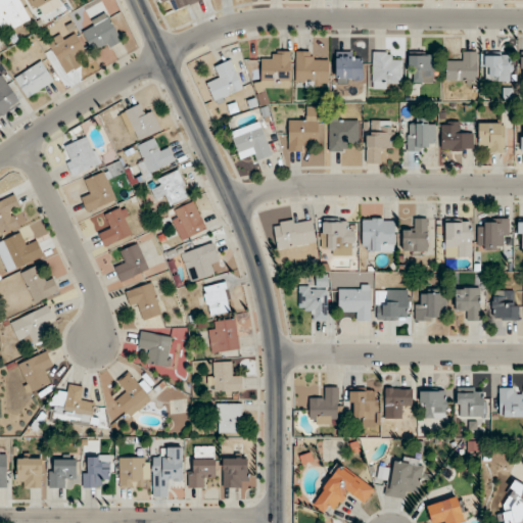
[(0,0),(0,28),(3,34),(30,20),(18,0),(0,0)]
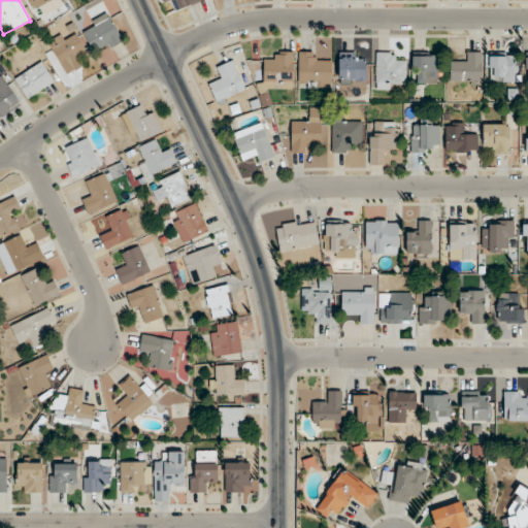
[(27,0),(32,9),(51,0),(27,0)]
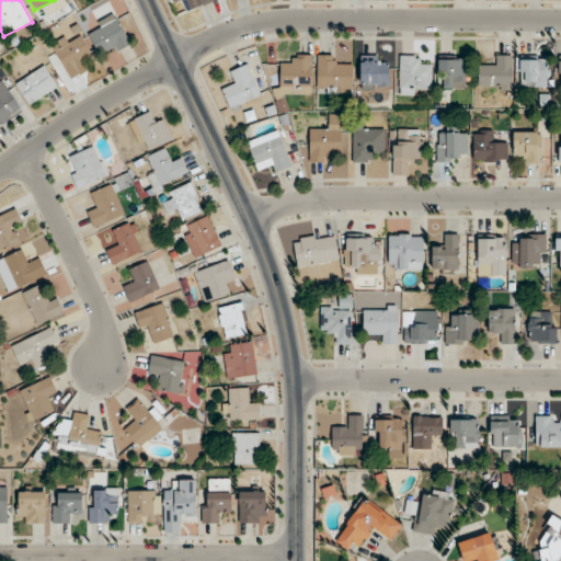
[(172,0),(174,3),(181,0),(182,0),(187,12),(218,0),(172,0)]
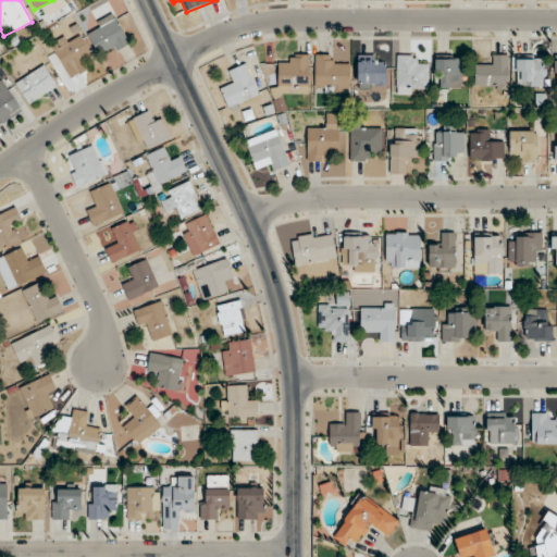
[(131,44),(115,19),(87,35),(97,51),(107,46),(111,54),(131,44)]
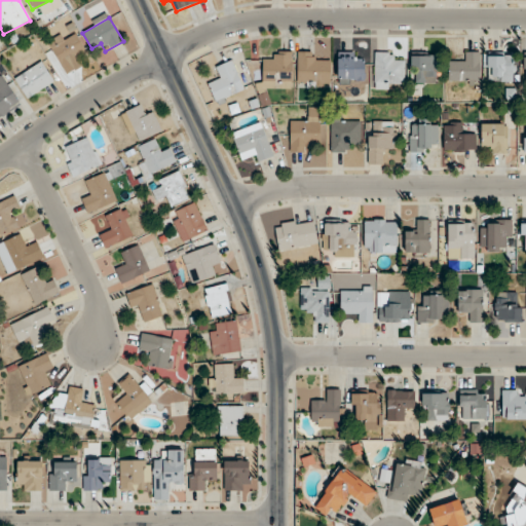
[(49,45),(66,74),(75,69),(70,60),(86,50),(74,31),(49,45)]
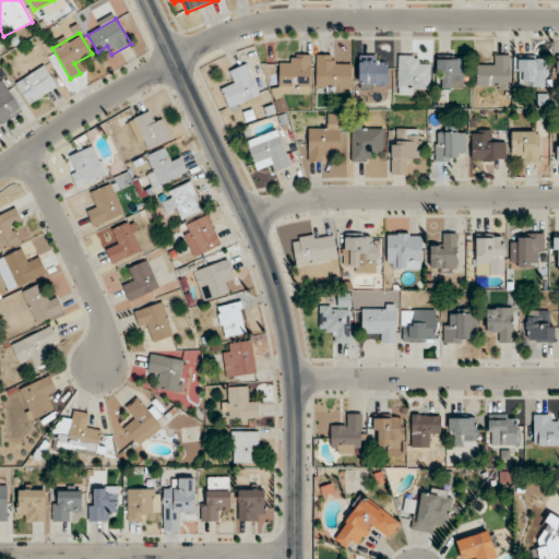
[(289,56),(289,64),(280,64),(280,88),(273,88),(273,97),(312,96),(311,55),(289,56)]
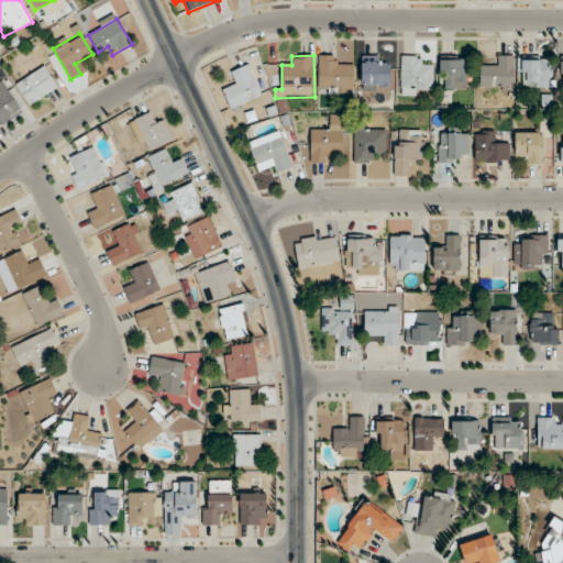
[(355,94),(355,66),(342,66),(342,55),(318,55),(318,94),(355,94)]
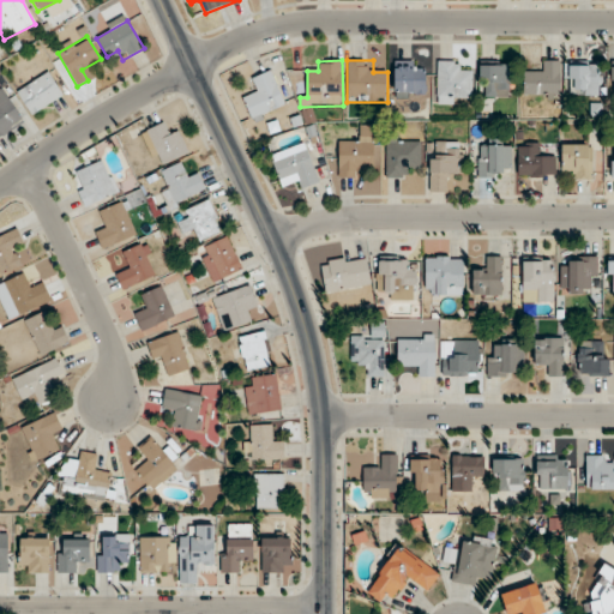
[(415,61),(393,61),(393,97),(426,97),(426,72),(415,72),(415,61)]
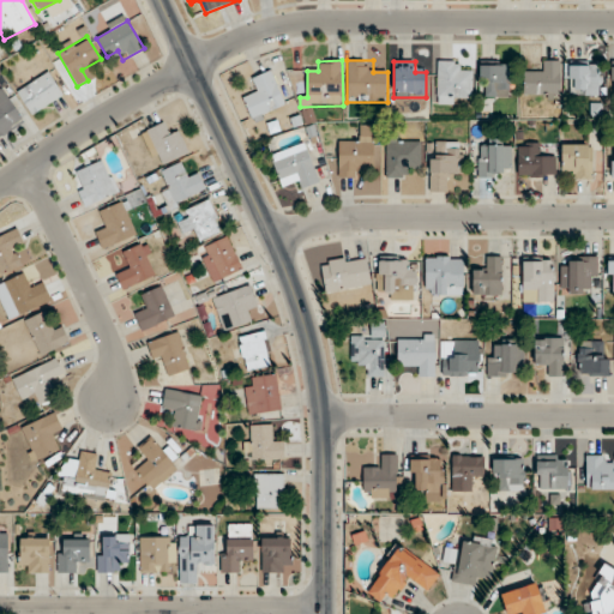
[(438,104),(462,104),(462,96),(473,96),(473,72),(462,72),(462,61),(438,61),(438,104)]
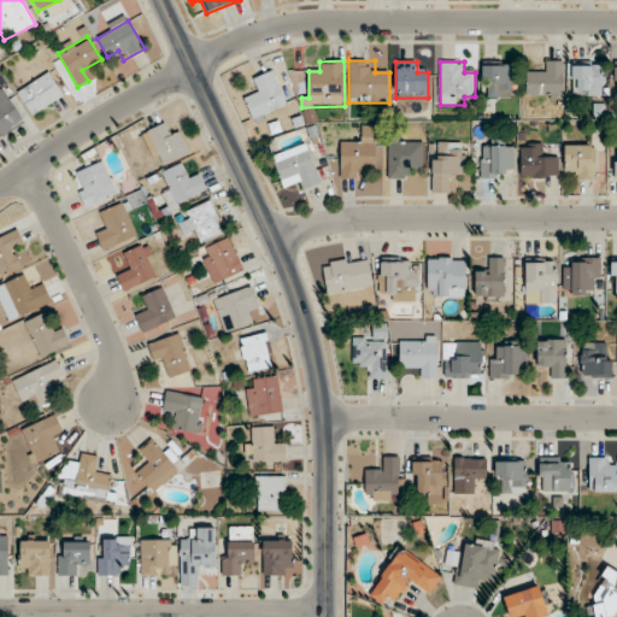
[(512,98),(512,62),(481,62),(481,98),(512,98)]
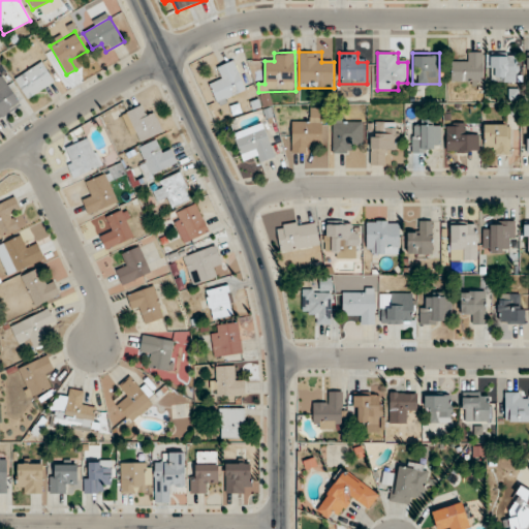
[(463,53),(463,62),(452,62),(452,83),(483,83),(483,53),(463,53)]
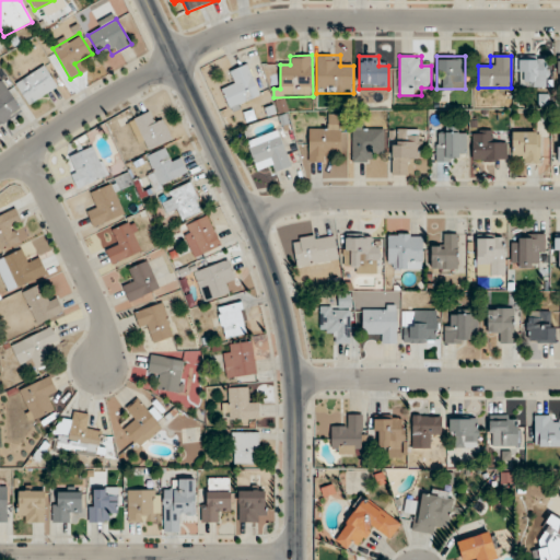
[(517,88),(547,88),(547,58),(517,58),(517,88)]
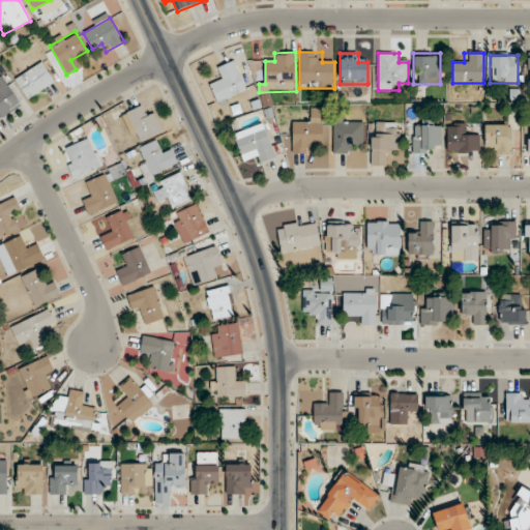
[(248,93),(234,60),(214,69),(219,81),(209,85),(218,107),(248,93)]
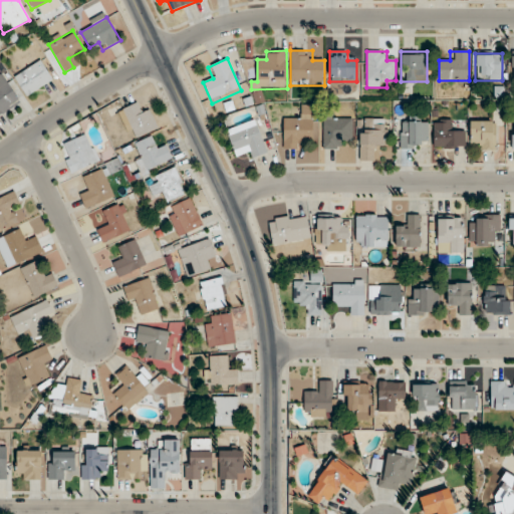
[(25,95),(53,81),(42,61),(15,75),(25,95)]
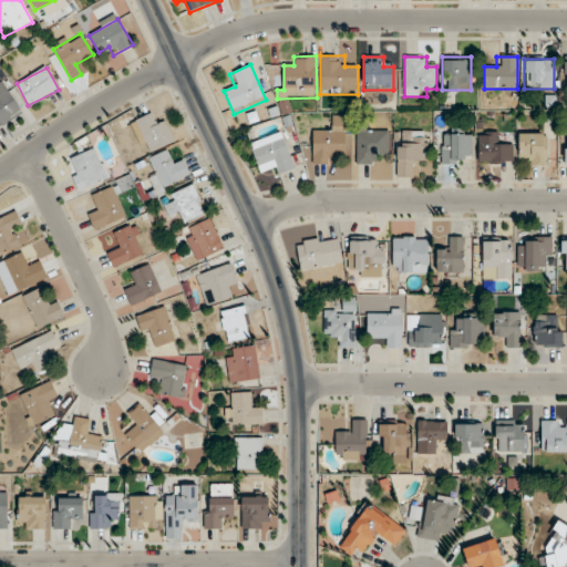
[(0,82),(0,125),(21,111),(1,82),(0,82)]
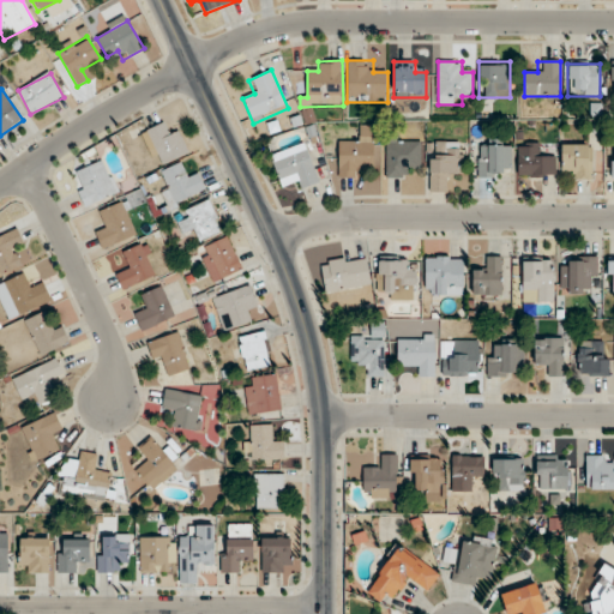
[(156,167),(190,152),(180,130),(168,134),(163,124),(142,133),(156,167)]
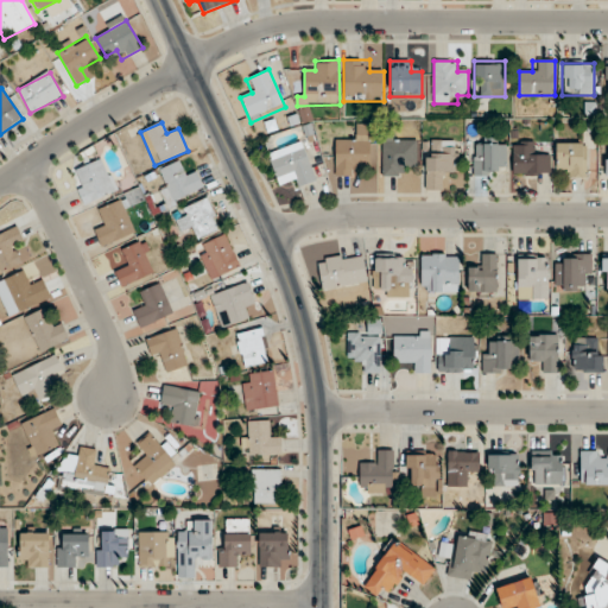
[(335,176),(359,176),(359,164),(369,164),(369,135),(335,135),(335,176)]
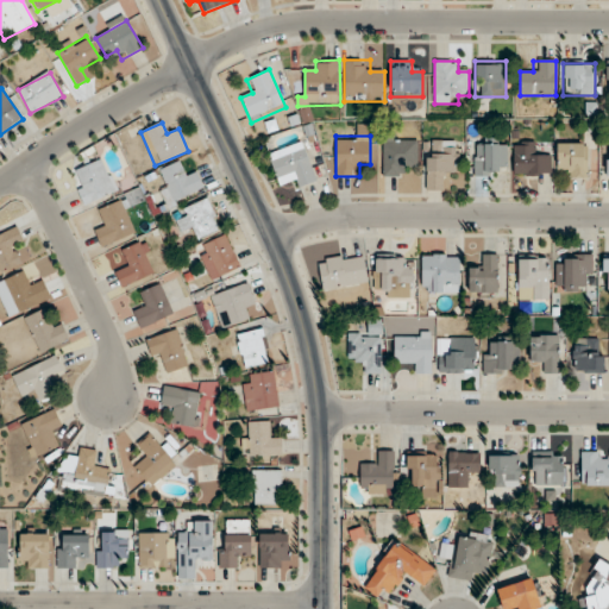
[(406,177),(406,164),(418,164),(418,139),(383,139),(383,177),(406,177)]
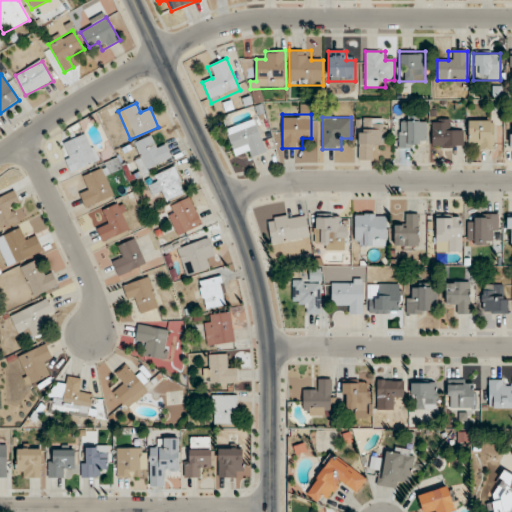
[(426,117),(407,117),(407,125),(399,125),(399,147),(426,147),(426,117)]
